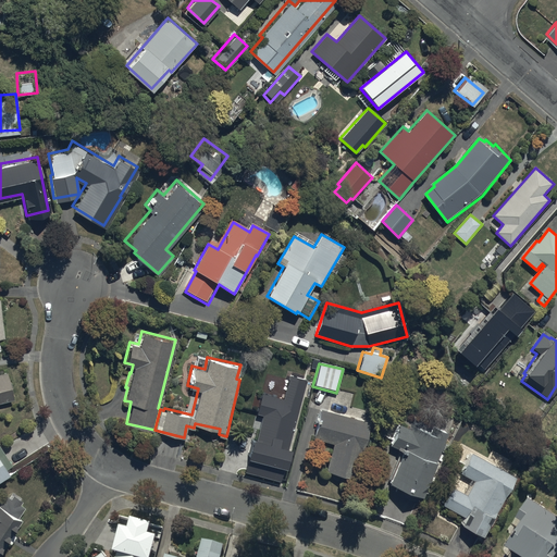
[(0,399),(12,397),(5,369),(0,370),(0,399)]
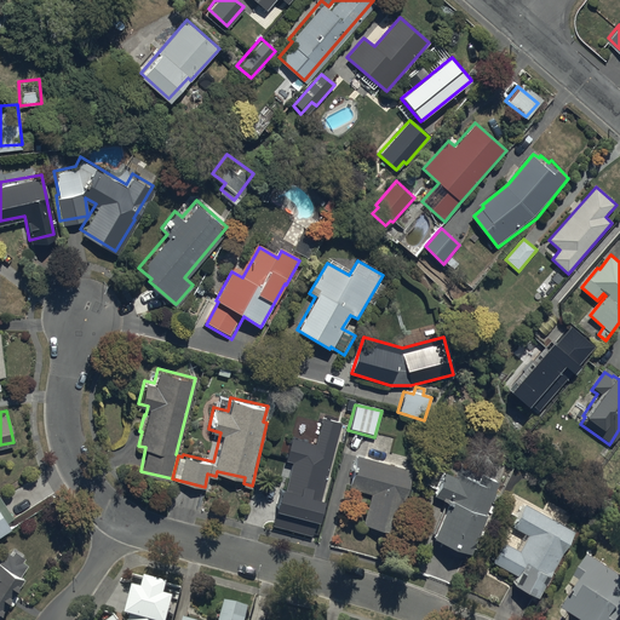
[(277,509),(273,524),(315,537),(329,484),(327,484),(344,423),(323,418),(316,443),(293,437),(287,460),(294,463),(287,488),(281,487),(275,507),(277,509)]
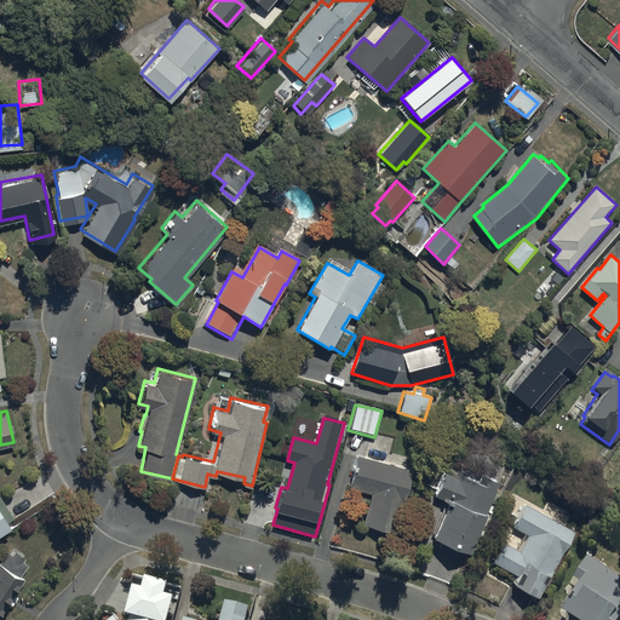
[(373,495),(365,524),(395,534),(413,472),(360,457),(350,488),(373,495)]
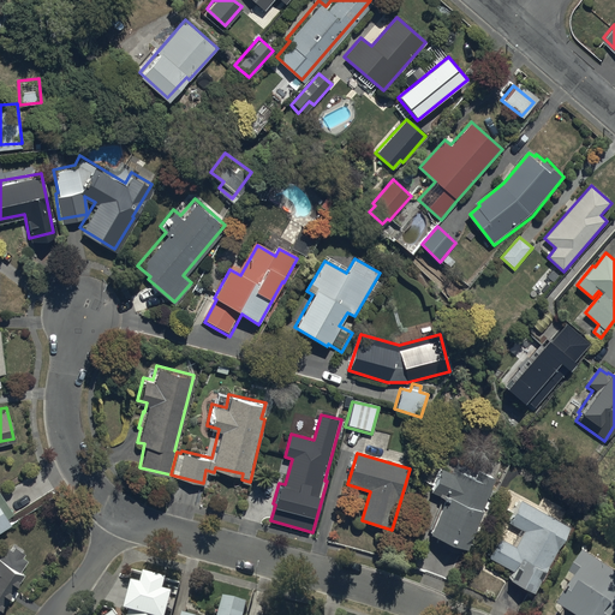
[(442,502),(428,536),(465,551),(494,484),(457,467),(452,479),(440,475),(430,496),(442,502)]
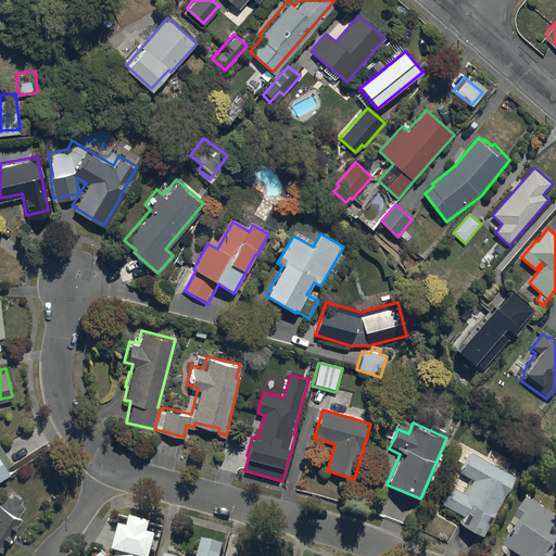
[(451,482),(441,501),(462,512),(458,517),(480,529),(489,512),(492,514),(514,474),(468,449),(456,469),(471,478),(464,490),(451,482)]
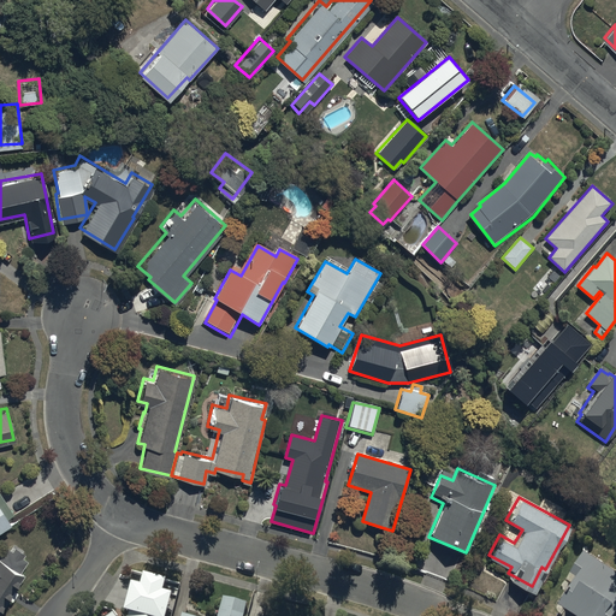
[(0,535),(12,528),(10,526),(15,522),(0,499),(0,535)]
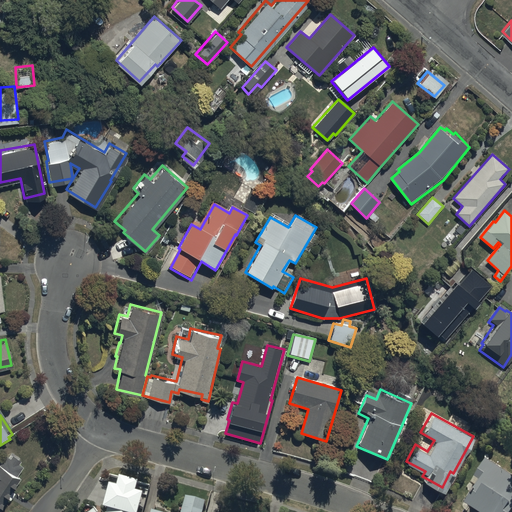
[(0,510),(19,481),(16,479),(23,468),(19,466),(22,462),(12,456),(9,459),(5,456),(0,463),(0,510)]
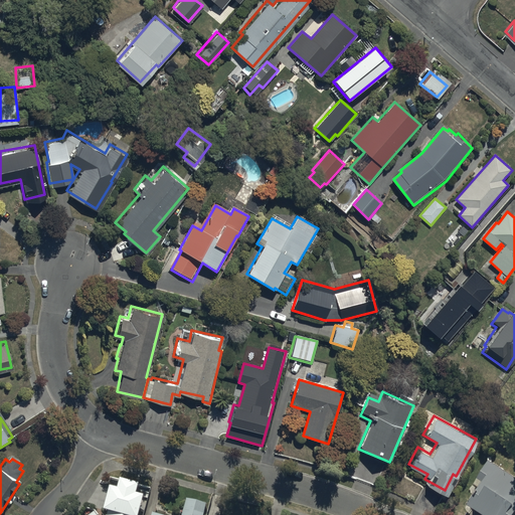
[(480,488),(469,505),(483,514),(513,514),(514,513),(514,477),(490,461),(474,485),(480,488)]
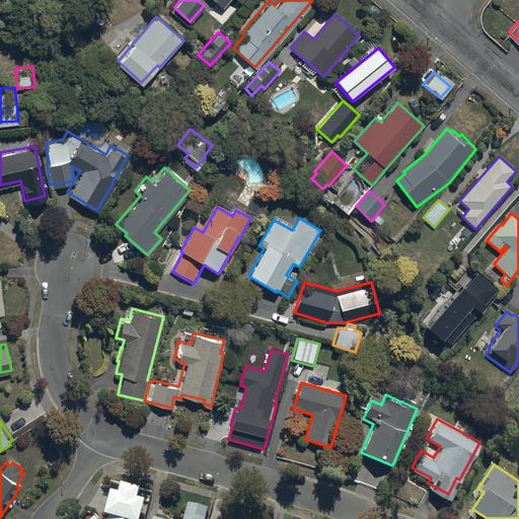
[(138,518),(143,500),(136,498),(139,488),(120,483),(117,493),(108,491),(102,513),(110,516),(105,518),(138,518)]
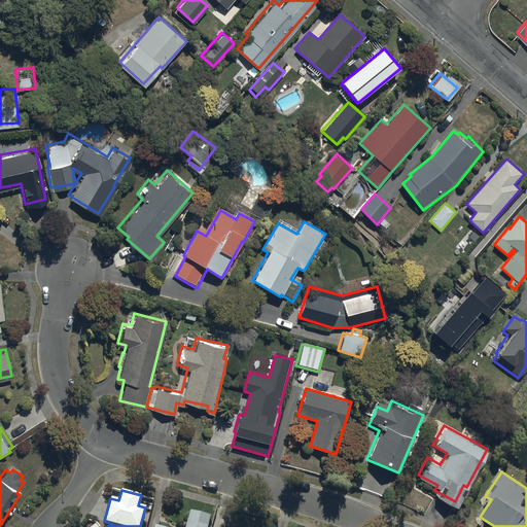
[(184,526),(163,526),(155,525),(153,526),(207,526),(210,516),(189,511),(184,526)]
